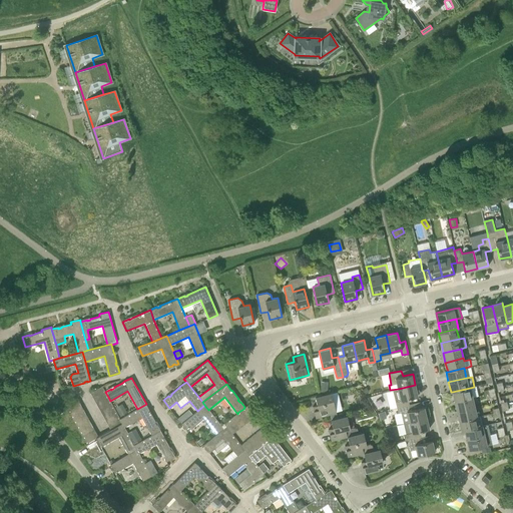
[(415,385),(398,389),(401,400),(396,401),(397,407),(409,404),(408,398),(418,396),(415,385)]
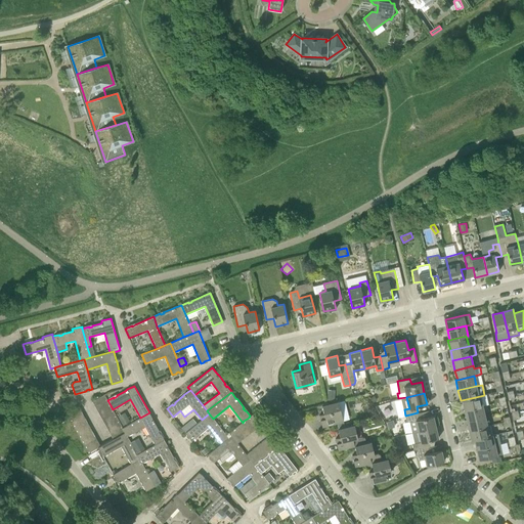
[(92,401),(95,407),(107,400),(104,395),(92,401)]
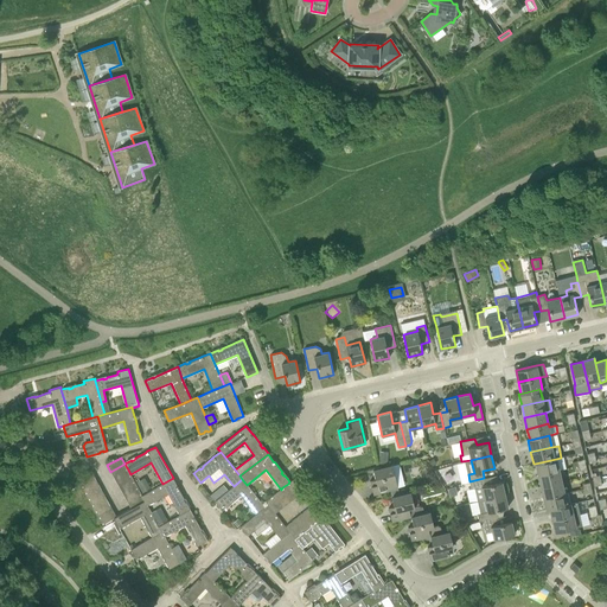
[(556,459),(535,464),(538,475),(558,470),(556,459)]
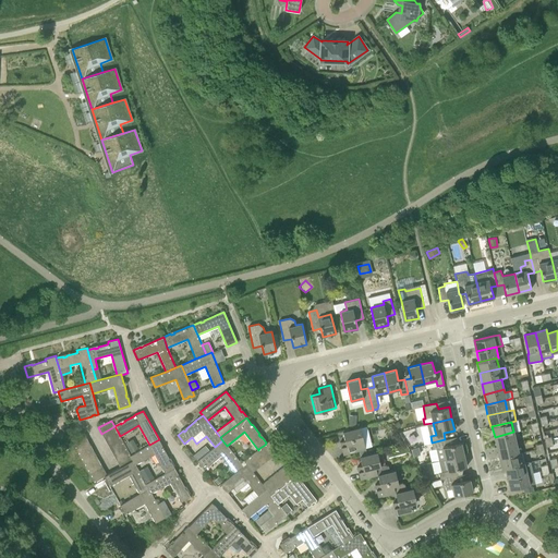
[(118,432),(114,426),(101,434),(105,439),(118,432)]
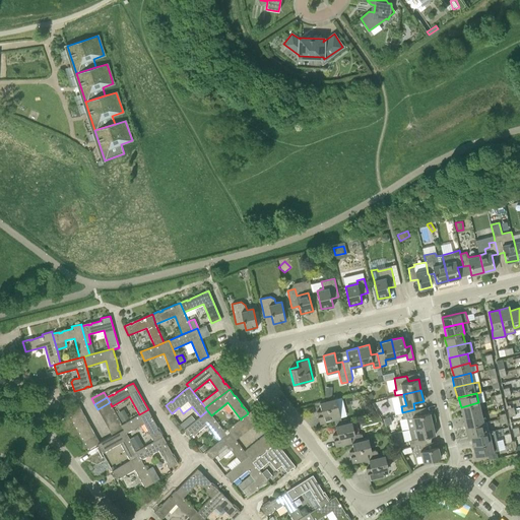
[(342,424),(341,418),(338,407),(344,406),(341,397),(336,398),(320,402),(322,410),(317,411),(320,424),(335,419),(336,426),(342,424)]
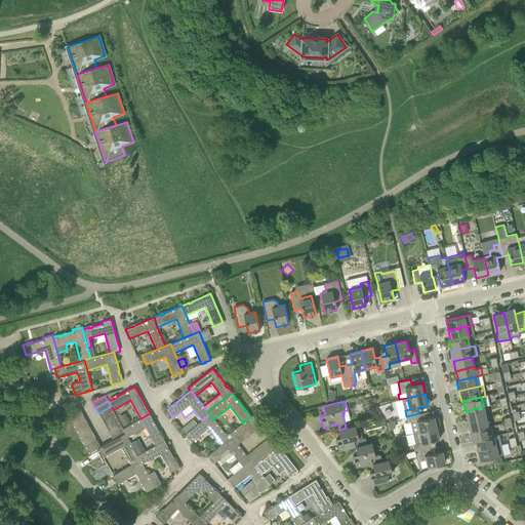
[(113,410),(111,406),(98,413),(102,418),(113,412),(112,410),(113,410)]
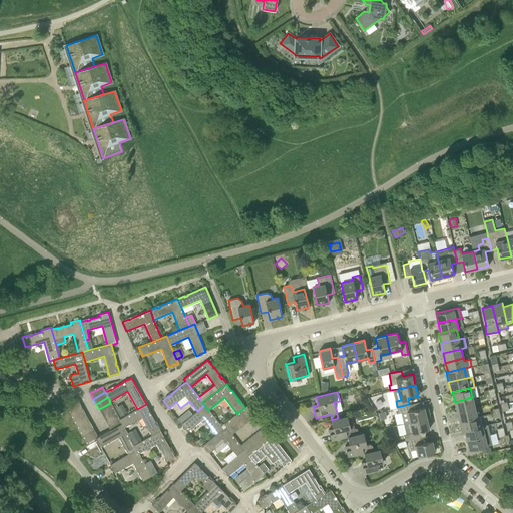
[(472,397),(455,402),(457,411),(475,407),(472,397)]
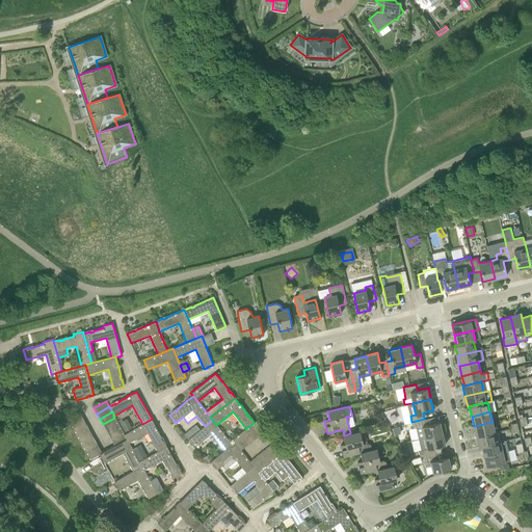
[(72,427),(84,420),(81,415),(69,421),(71,426),(72,427)]
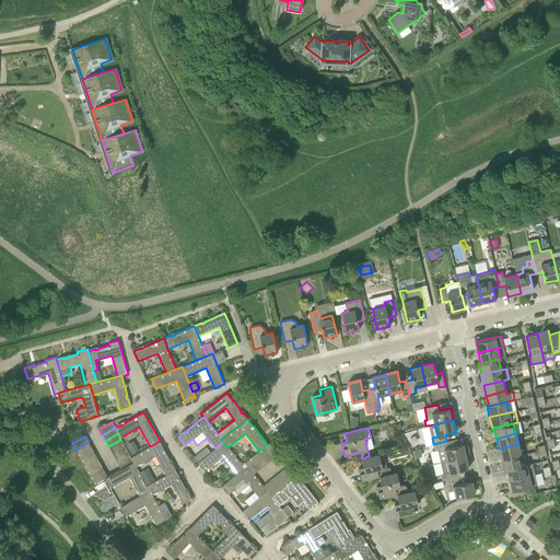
[(120,440),(108,446),(112,452),(124,445),(120,440)]
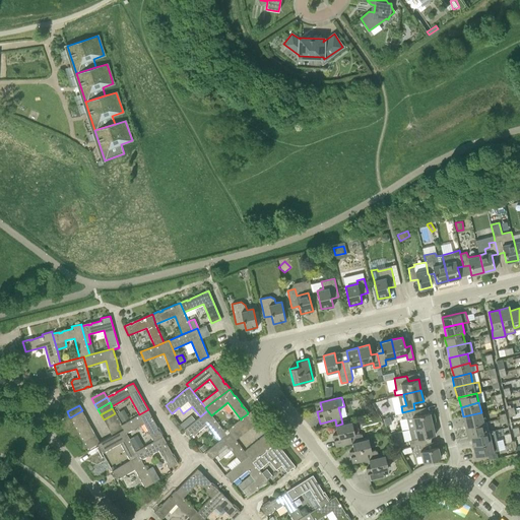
[(129,418),(124,409),(117,412),(122,421),(129,418)]
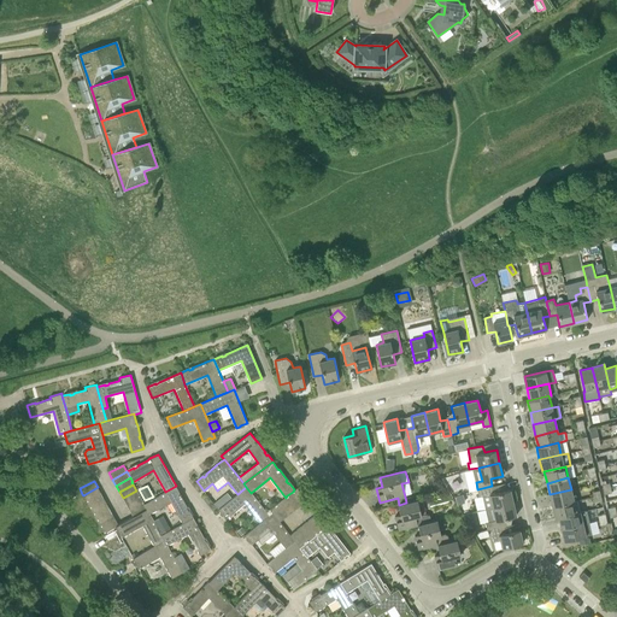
[(176,486),(165,492),(144,503),(147,509),(150,513),(171,501),(182,523),(193,517),(189,510),(188,511),(187,507),(187,506),(176,486)]
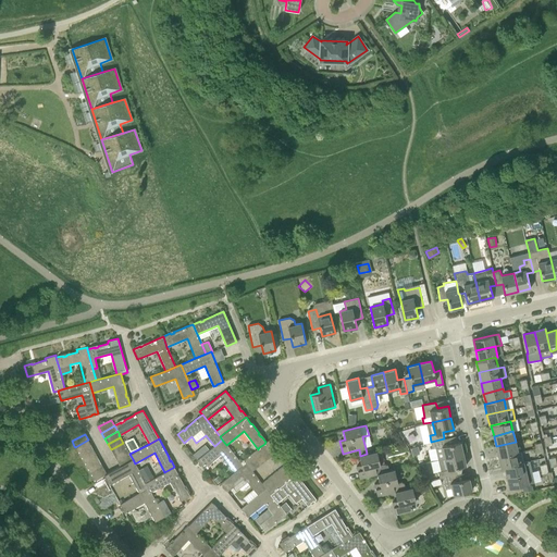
[(444,438),(431,442),(432,448),(435,447),(437,459),(463,454),(460,442),(446,445),(444,438)]
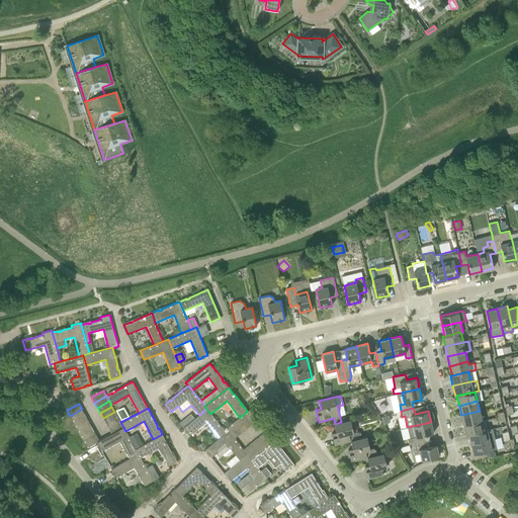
[(73,421),(85,414),(82,409),(70,416),(73,421)]
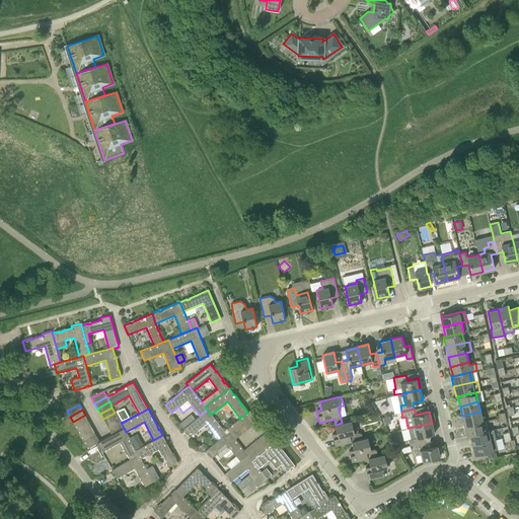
[(223,431),(211,415),(207,410),(200,416),(183,428),(186,431),(188,433),(188,434),(190,437),(206,424),(218,440),(226,434),(223,431)]
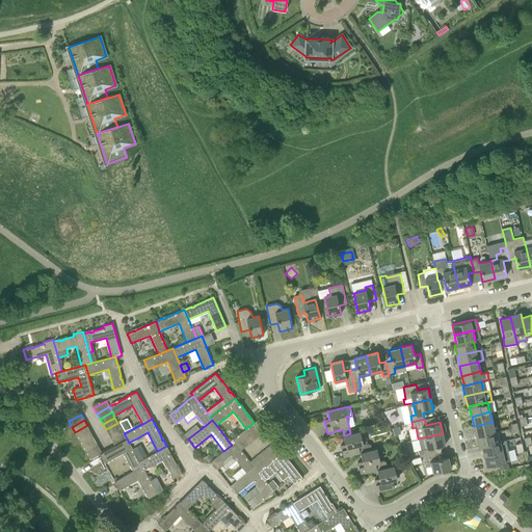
[(258,420),(254,422),(253,424),(261,434),(266,430),(258,420)]
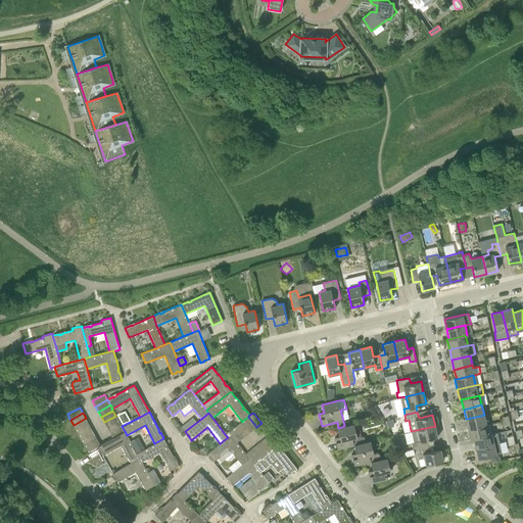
[(484,415),(466,419),(468,429),(486,425),(484,415)]
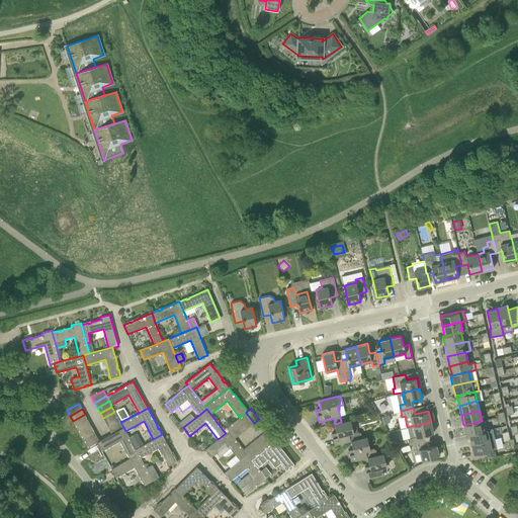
[(114,412),(103,418),(106,423),(117,417),(114,412)]
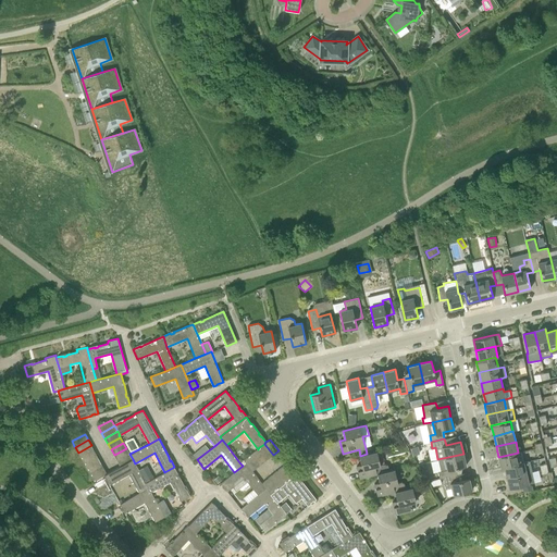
[(273,455),(264,444),(259,447),(268,458),(273,455)]
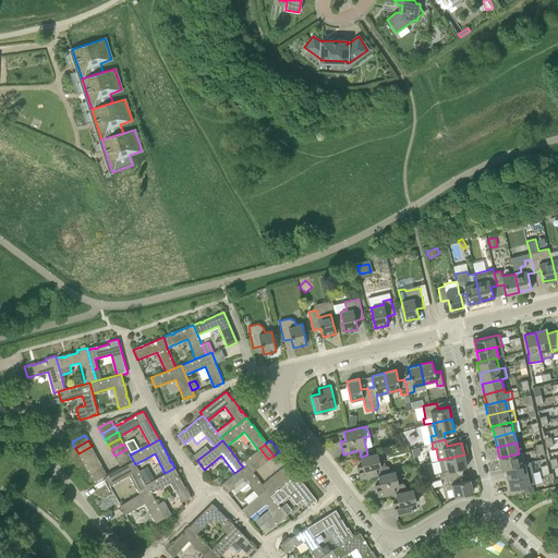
[(82,459),(95,452),(92,446),(79,453),(82,459)]
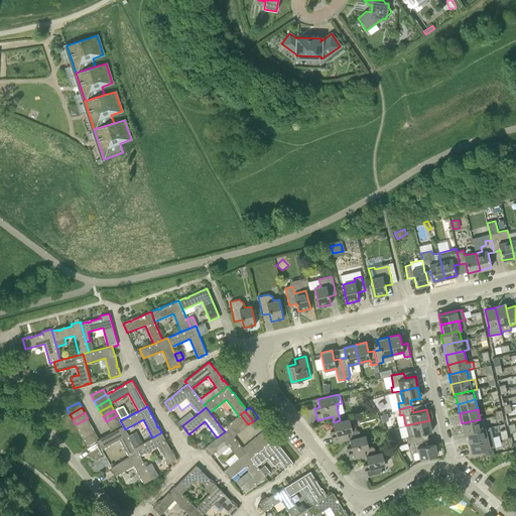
[(248,424),(240,414),(239,416),(235,418),(243,428),(248,424)]
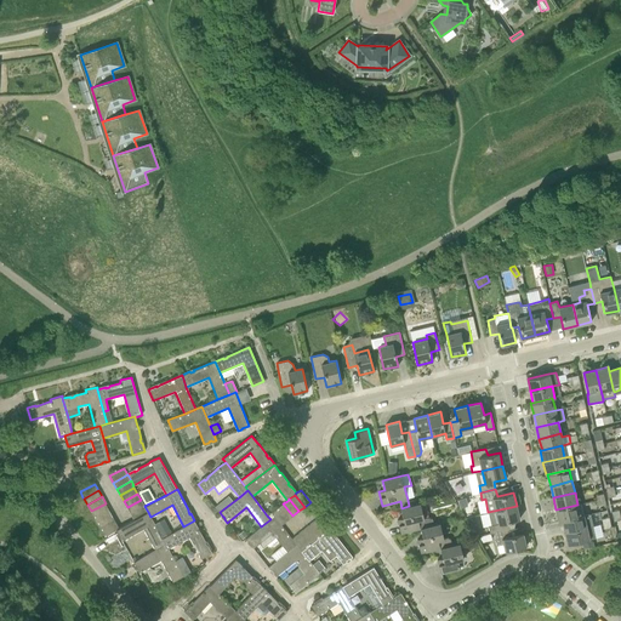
[(141,500),(127,507),(131,514),(144,506),(141,500)]
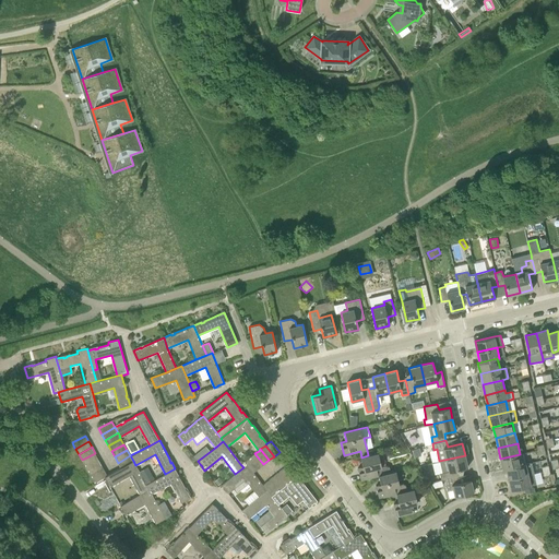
[(200,450),(193,455),(198,461),(204,455),(200,450)]
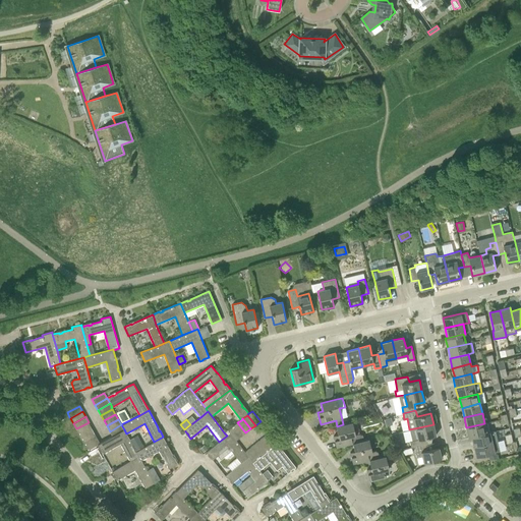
[(79,433),(92,427),(89,422),(76,428),(79,433)]
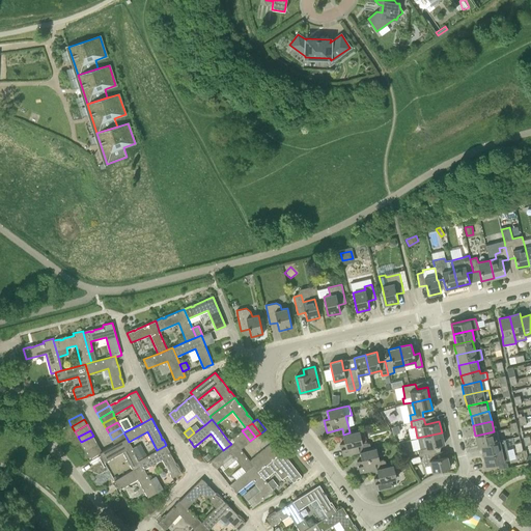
[(250,441),(242,430),(238,435),(246,445),(250,441)]
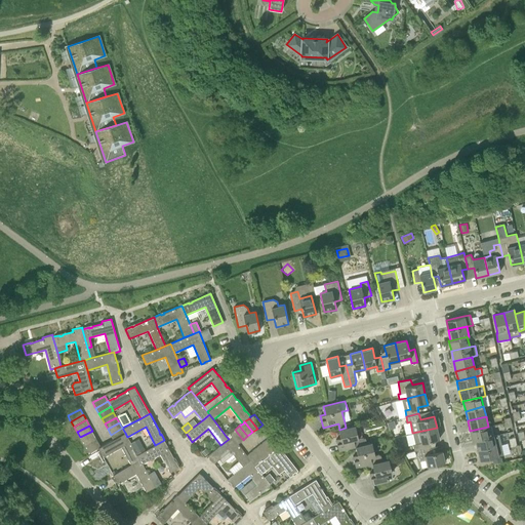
[(338,451),(356,447),(367,444),(366,439),(361,438),(359,438),(356,426),(346,428),(339,430),(338,430),(340,438),(336,439),(338,451)]
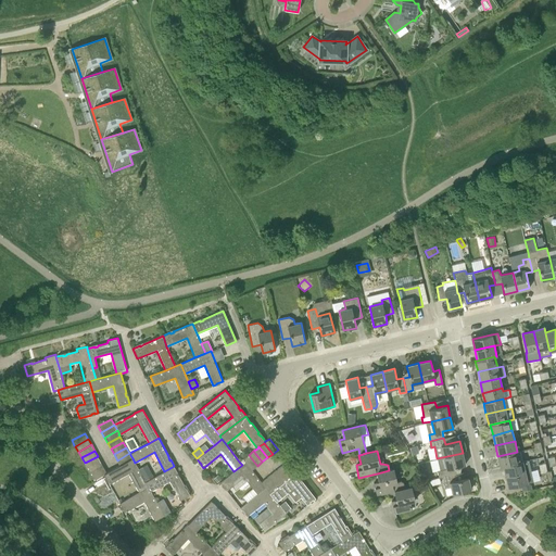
[(520,451),(517,452),(497,456),(501,467),(503,466),(522,462),(520,451)]
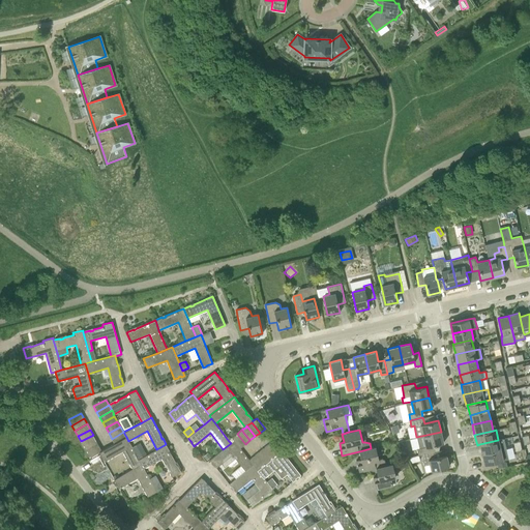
[(112,439),(114,444),(115,444),(126,437),(123,432),(112,439)]
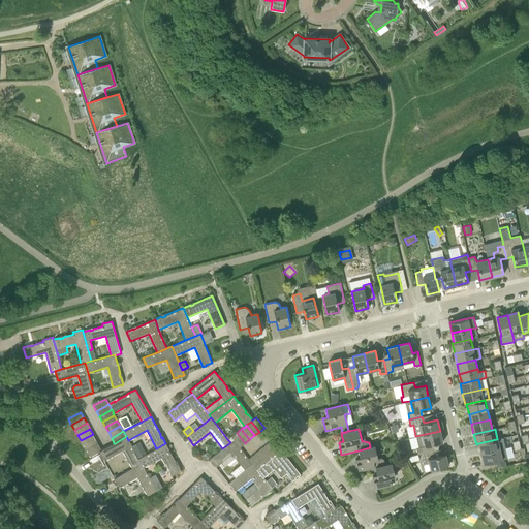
[(440,431),(415,436),(418,447),(415,447),(417,455),(421,454),(434,450),(433,444),(442,442),(440,431)]
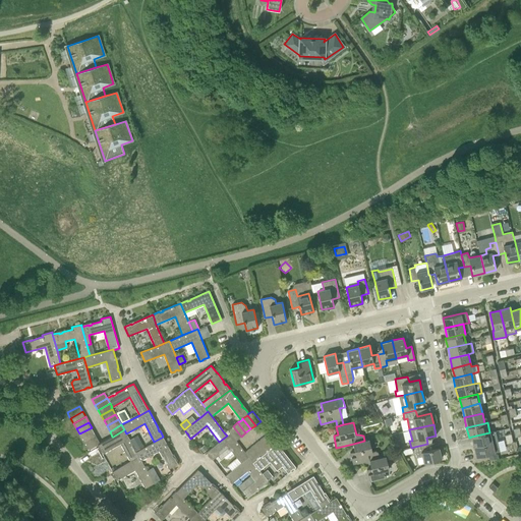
[(241,437),(233,426),(228,429),(230,432),(236,441),(241,437)]
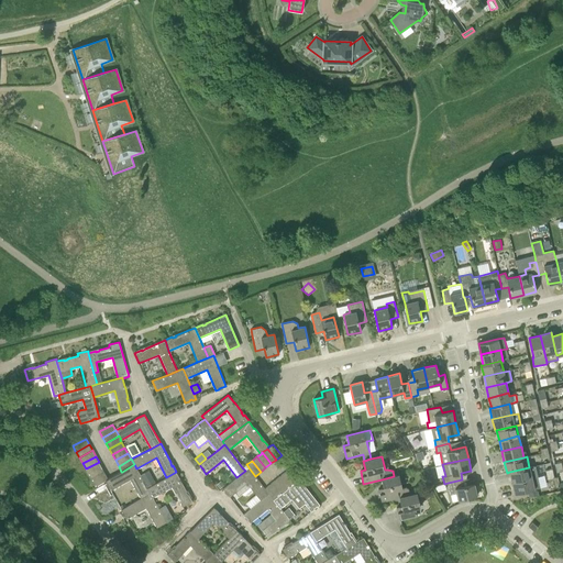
[(89,475),(101,467),(99,462),(86,468),(89,475)]
